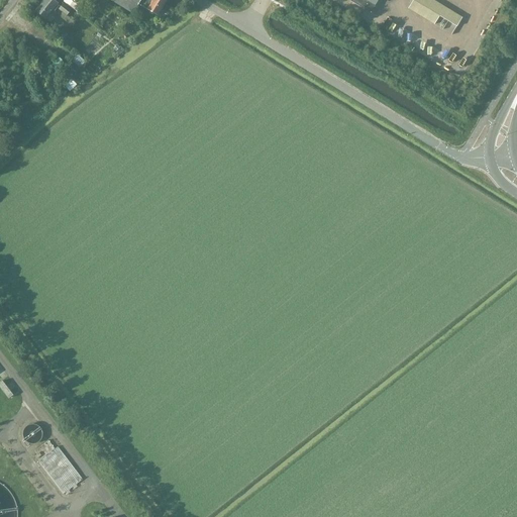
[(52,0),(43,0),(35,10),(50,22),(54,17),(49,14),(53,10),(54,11),(58,6),(57,5),(58,4),(52,0)]
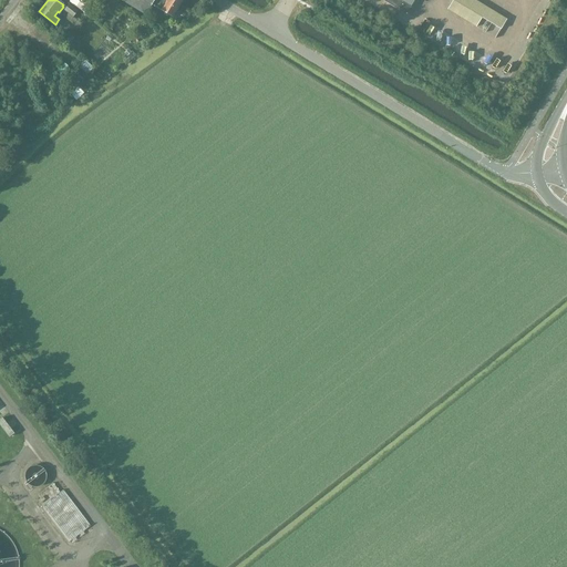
[(80,0),(79,2),(75,0),(69,0),(68,2),(75,7),(84,13),(89,7),(80,0)]
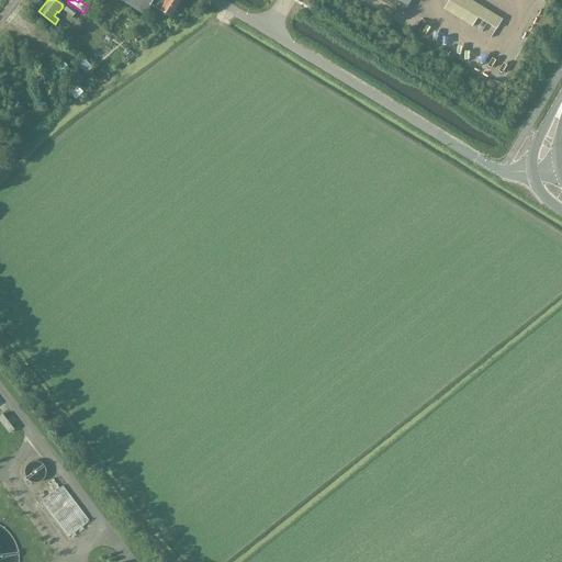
[(158,10),(158,9),(164,0),(119,0),(144,14),(149,4),(158,10)]
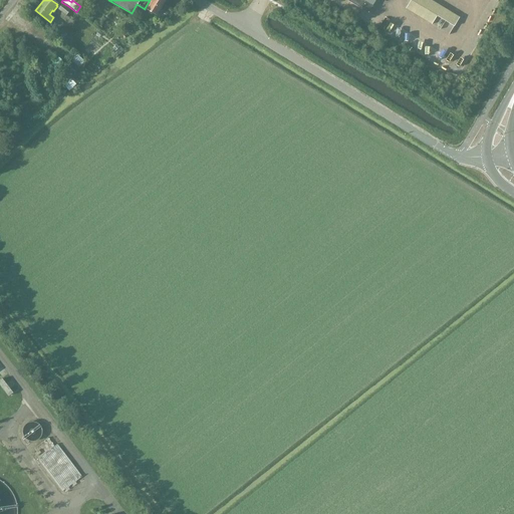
[(156,15),(165,1),(164,0),(150,0),(145,8),(156,15)]
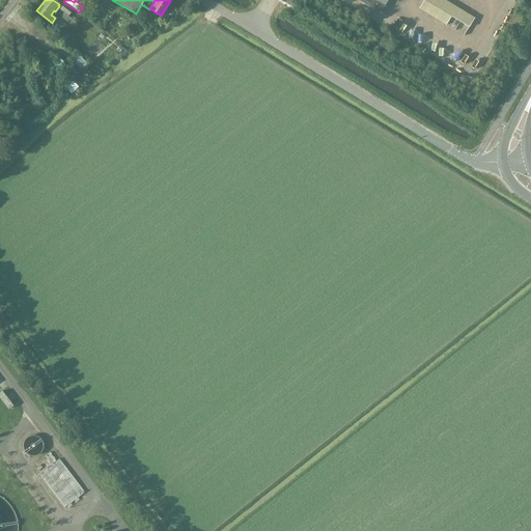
[(357,0),(379,12),(386,0),(357,0)]
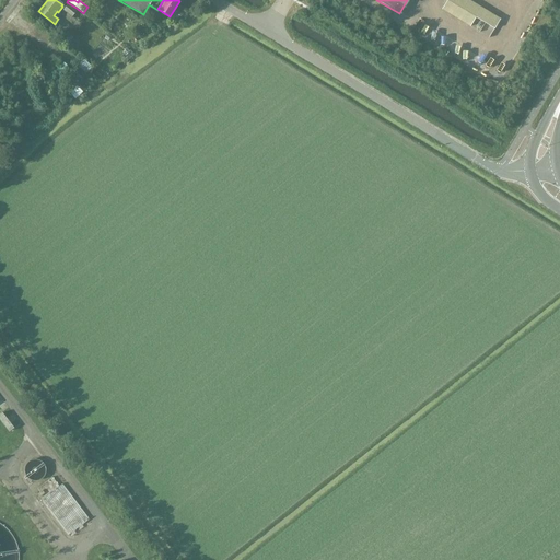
[(74,20),(71,16),(76,11),(67,3),(62,10),(66,13),(62,18),(71,24),(74,20)]
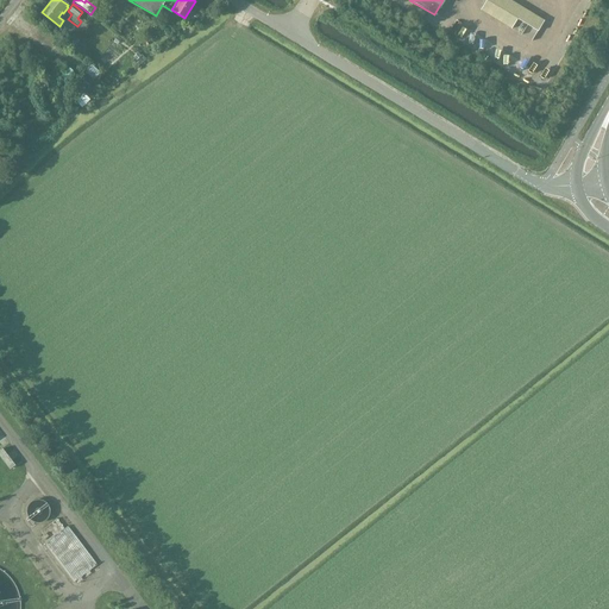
[(76,51),(82,44),(79,42),(68,33),(63,39),(76,51)]
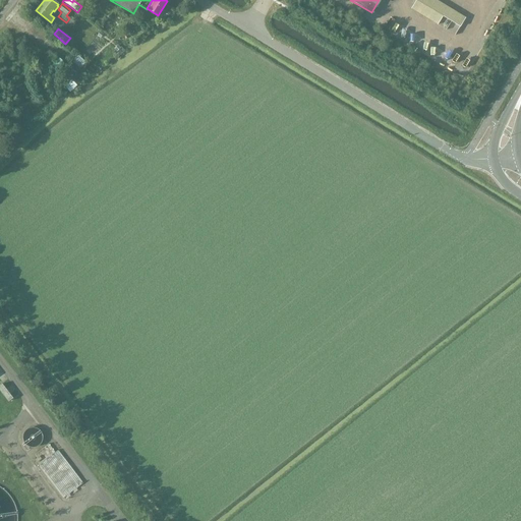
[(83,63),(87,58),(80,54),(77,59),(83,63)]
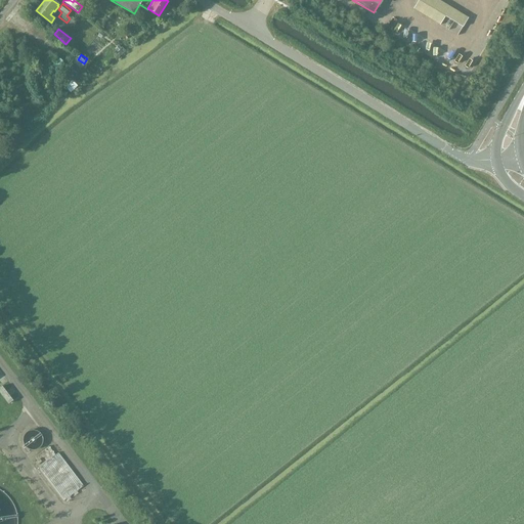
[(72,79),(64,86),(70,91),(77,84),(72,79)]
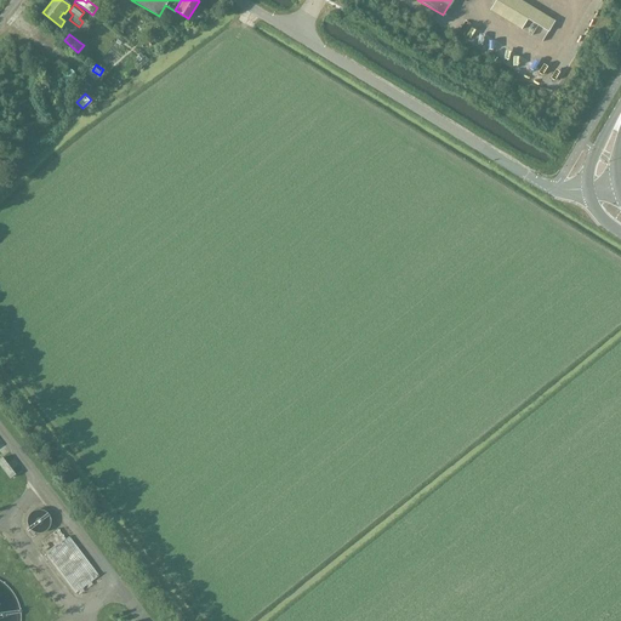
[(3,457),(0,459),(0,466),(10,478),(15,474),(3,457)]
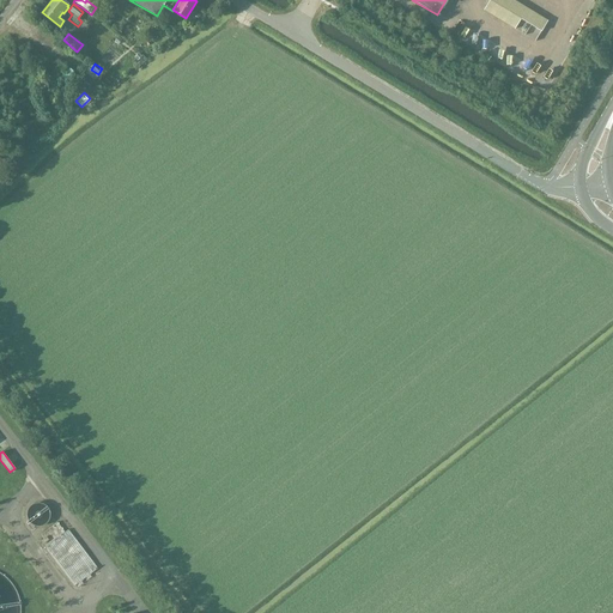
[(49,519),(49,515),(48,510),(47,508),(46,505),(44,504),(42,503),(38,502),(37,502),(34,503),(31,504),(29,507),(26,508),(25,510),(25,515),(25,516),(26,520),(28,522),(29,523),(31,526),(34,526),(36,527),(38,527),(41,526),(43,525),(47,522),(49,519)]
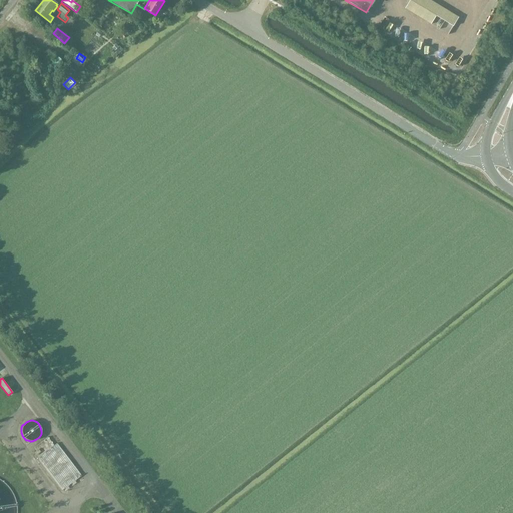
[(78,472),(54,442),(51,445),(45,437),(34,445),(41,454),(38,456),(60,485),(78,472)]
